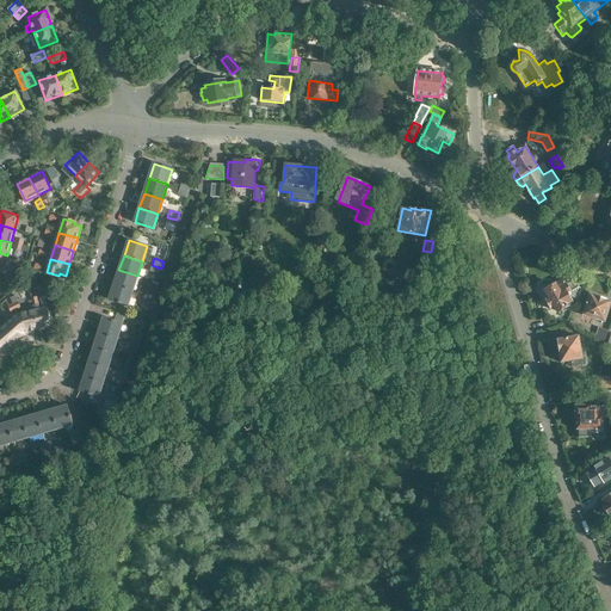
[(161,269),(152,265),(149,271),(160,275),(161,269)]
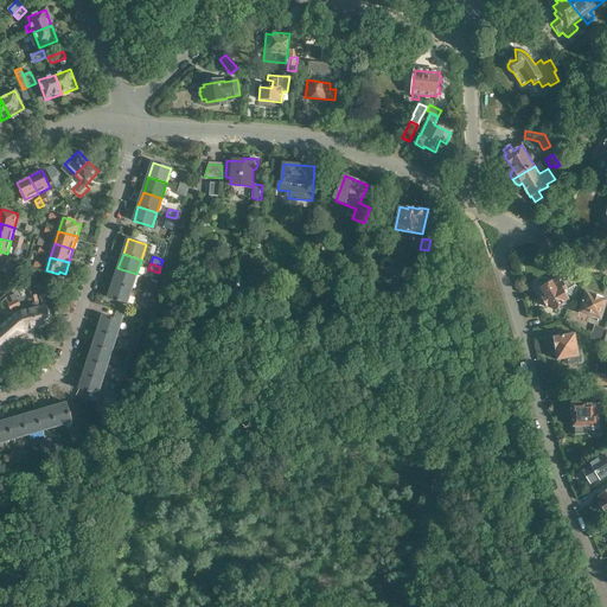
[(113,283),(132,289),(136,274),(117,268),(113,283)]
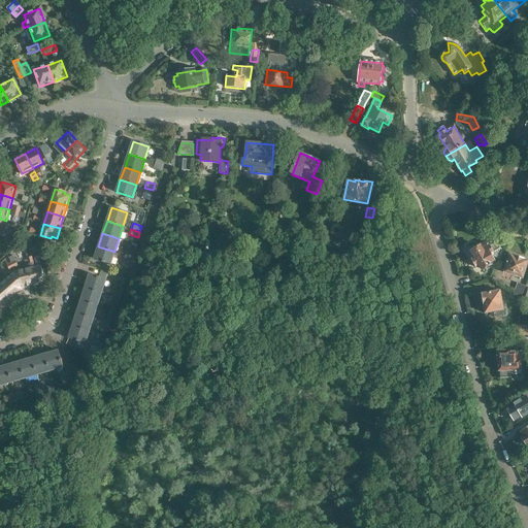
[(495,263),(493,258),(499,259),(501,249),(500,249),(501,246),(490,244),(489,241),(486,243),(485,242),(480,245),(480,246),(472,251),(475,257),(471,260),(475,267),(480,265),(483,270),(491,265),(493,265),(494,265),(495,263)]
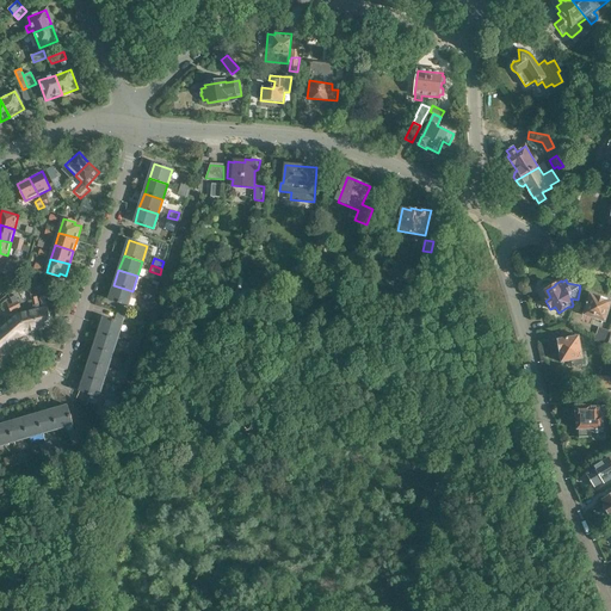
[(133,291),(113,285),(110,300),(128,306),(133,291)]
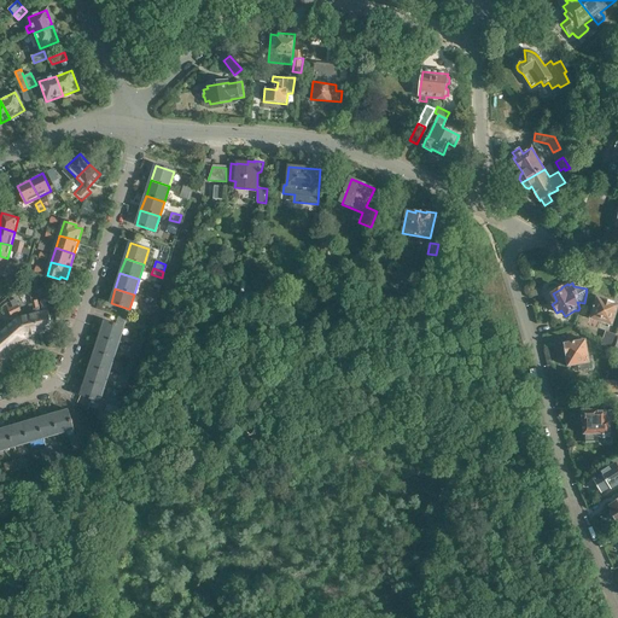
[(13,307),(17,315),(22,312),(15,297),(10,301),(13,307)]
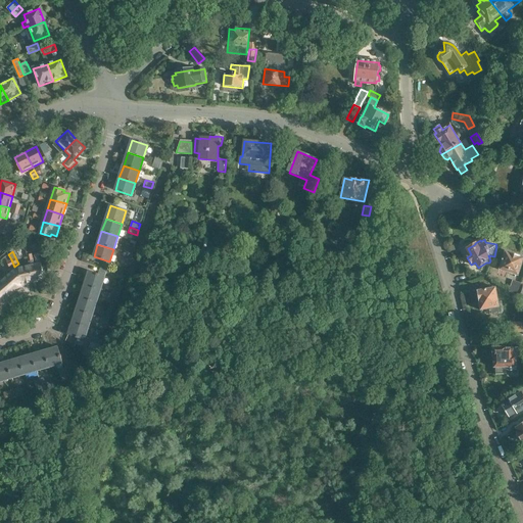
[(500,270),(518,276),(522,259),(522,257),(506,252),(500,270)]
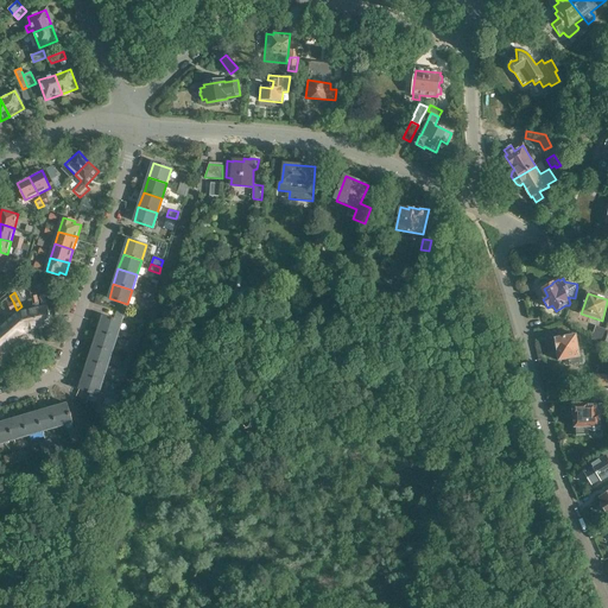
[(35,309),(39,327),(52,323),(48,305),(40,308),(37,295),(31,297),(33,304),(35,309)]
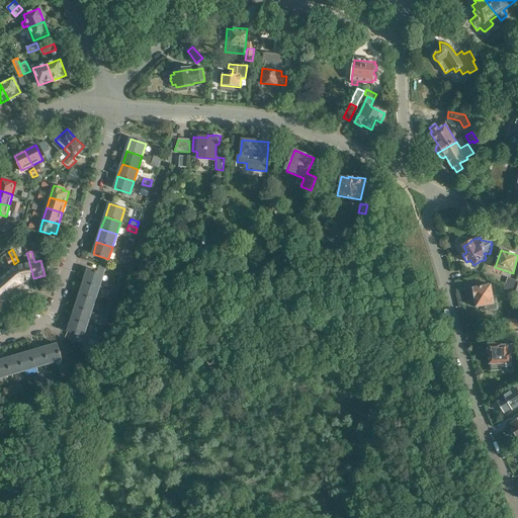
[(15,267),(23,281),(33,278),(29,263),(15,267)]
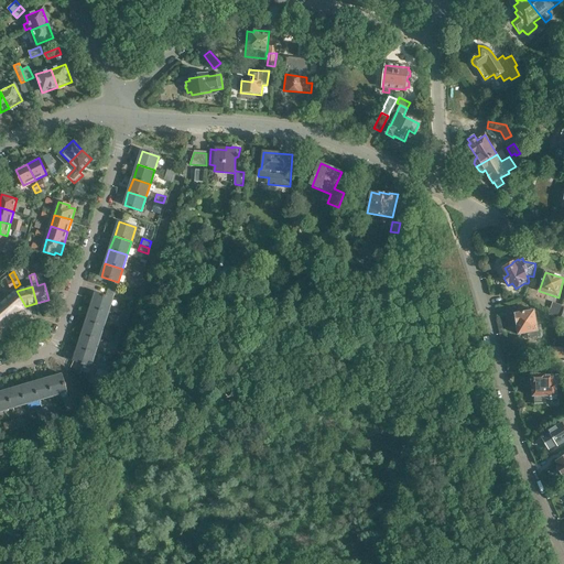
[(90,307),(108,313),(116,291),(108,289),(106,296),(96,293),(90,307)]
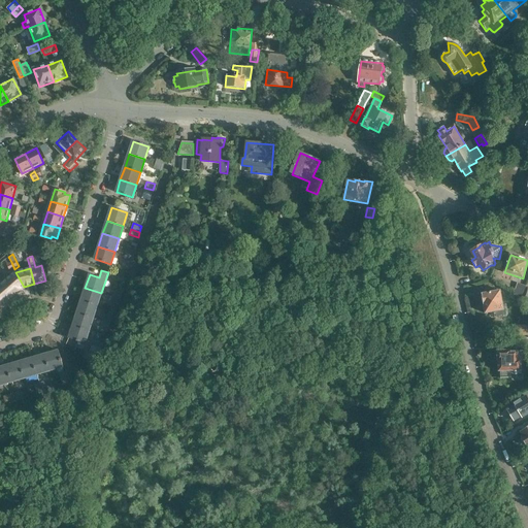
[(4,283),(14,295),(24,287),(15,272),(4,283)]
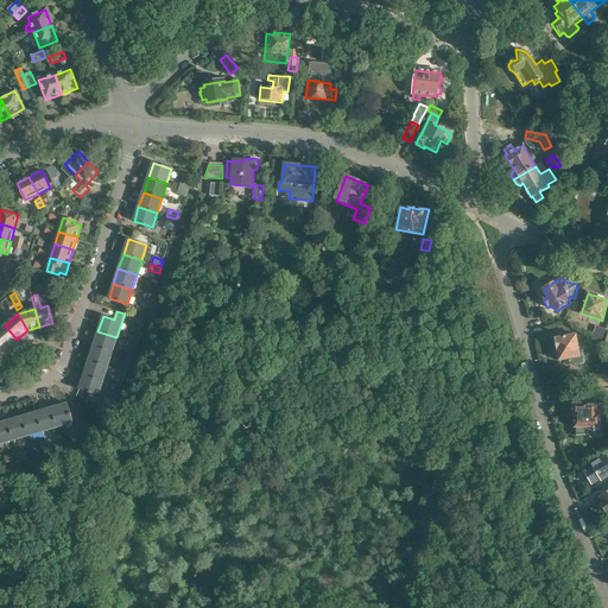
[(0,344),(6,349),(17,340),(5,325),(0,328),(0,344)]
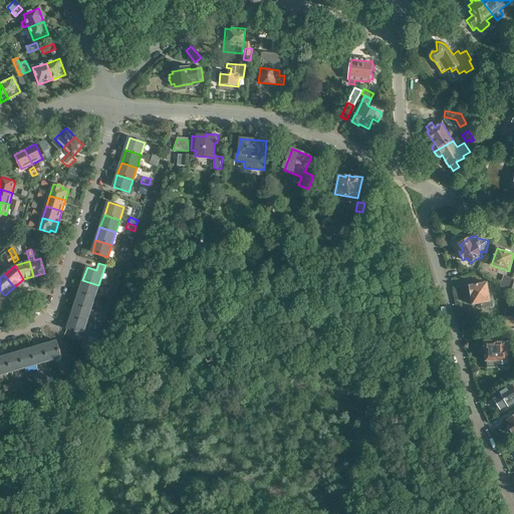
[(501,287),(507,288),(510,279),(504,277),(501,287)]
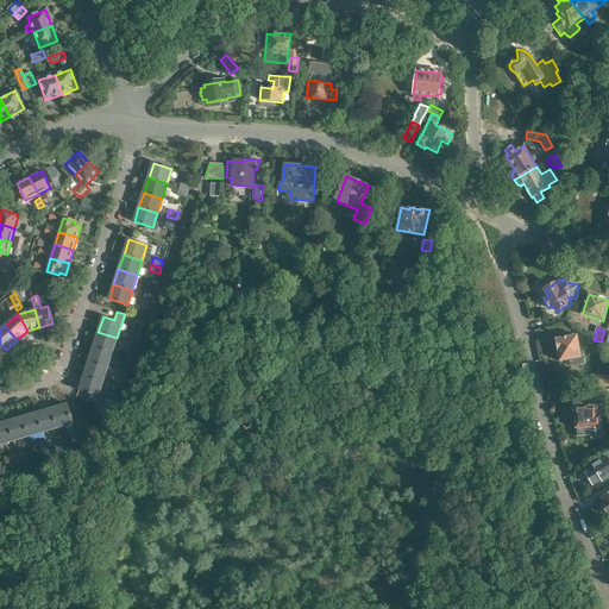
[(93,347),(112,353),(117,338),(98,332),(93,347)]
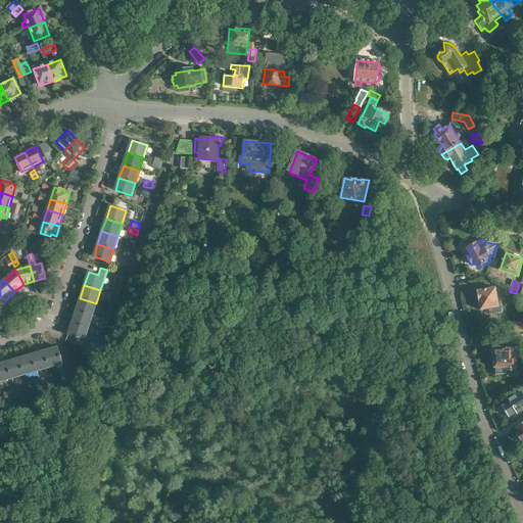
[(489,310),(490,315),(492,316),(503,314),(504,312),(503,307),(500,307),(495,288),(477,291),(481,311),(489,310)]
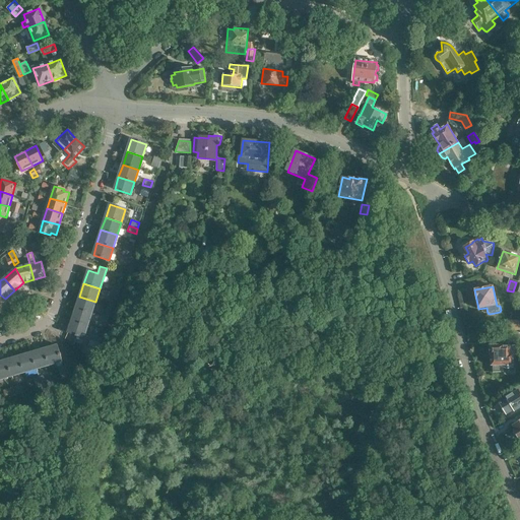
[(79,297),(75,309),(91,314),(95,302),(79,297)]
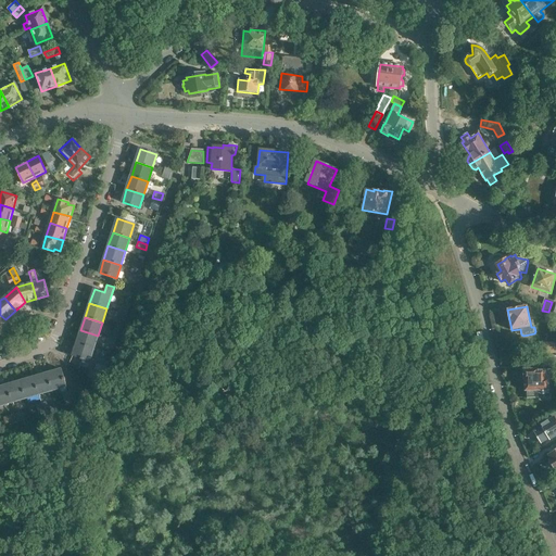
[(77,343),(93,349),(98,336),(80,330),(77,343)]
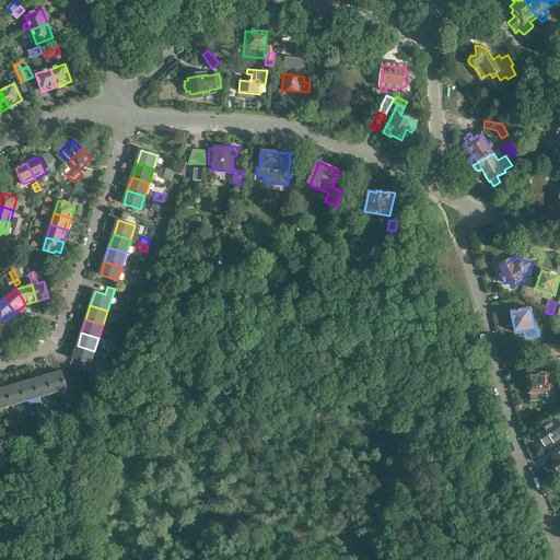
[(559,345),(548,346),(548,356),(559,354),(559,345)]
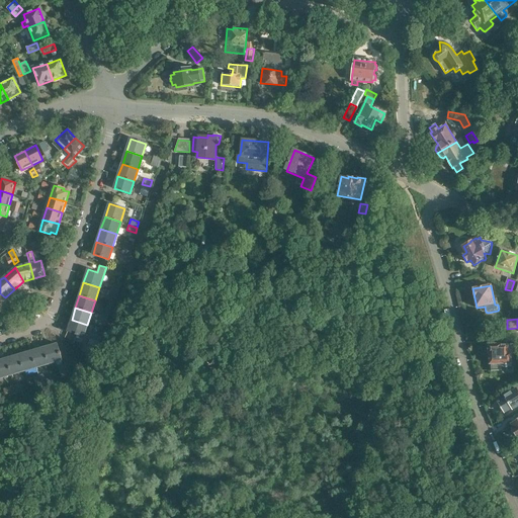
[(87,325),(72,320),(68,332),(83,337),(87,325)]
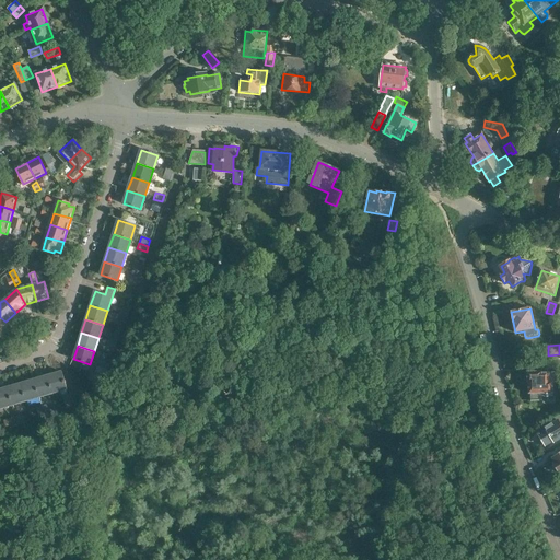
[(95,373),(105,376),(107,370),(108,370),(111,363),(102,361),(100,368),(96,366),(95,373)]
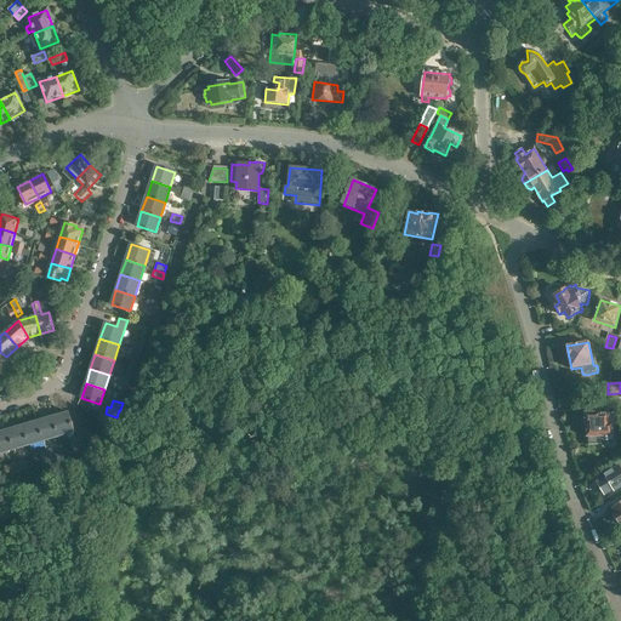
[(619,425),(617,408),(607,408),(607,412),(609,412),(609,414),(600,414),(585,414),(585,426),(587,426),(587,438),(590,438),(590,445),(602,445),(602,440),(614,440),(613,425),(619,425)]
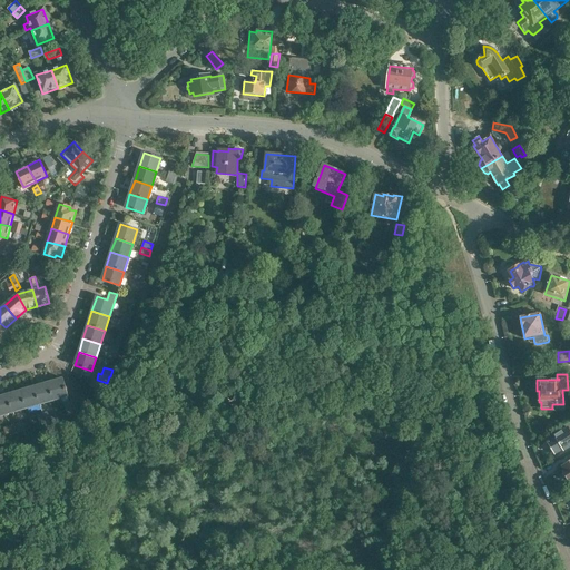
[(50,382),(55,401),(68,396),(64,379),(50,382)]
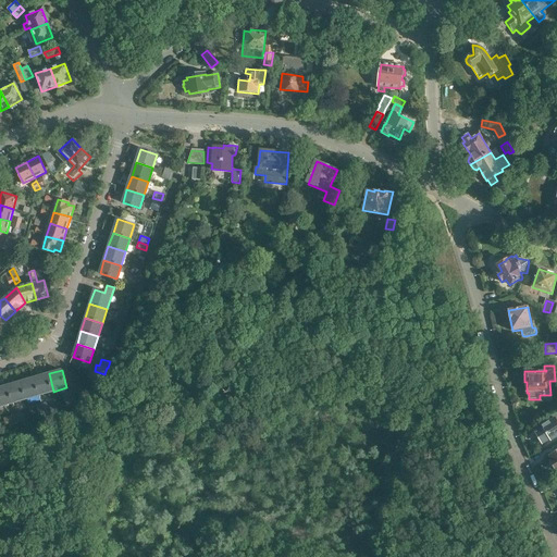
[(35,378),(39,395),(53,392),(49,373),(35,378)]
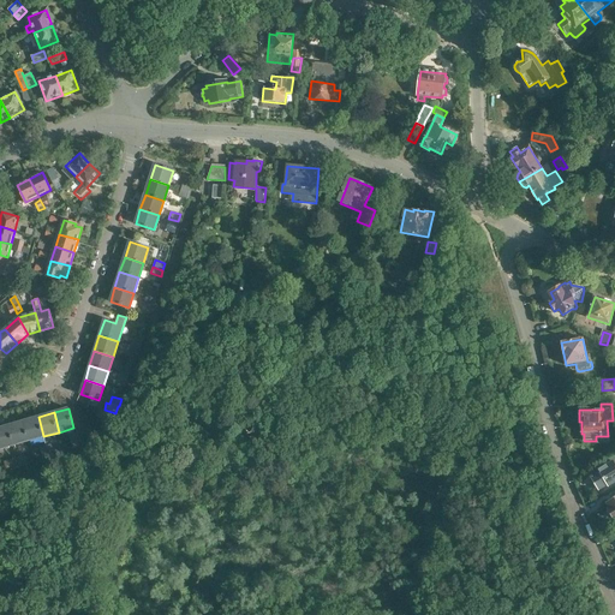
[(24,421),(29,441),(43,436),(39,417),(24,421)]
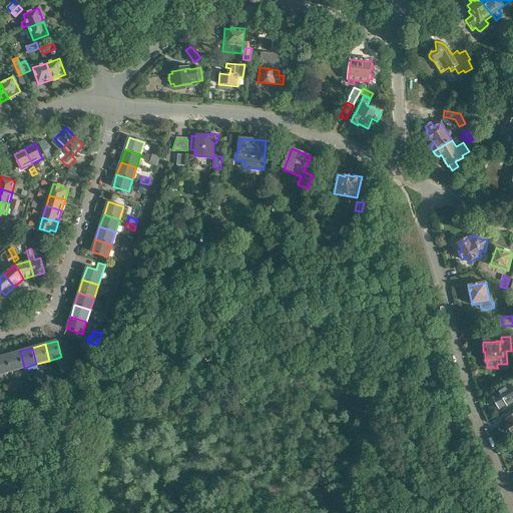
[(6,355),(12,371),(24,368),(20,351),(6,355)]
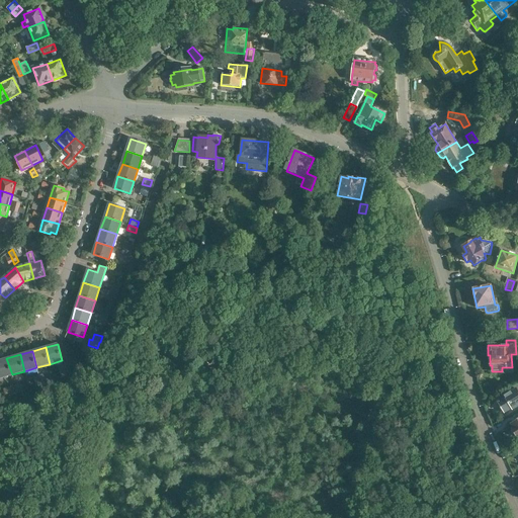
[(0,377),(12,374),(6,358),(0,359),(0,377)]
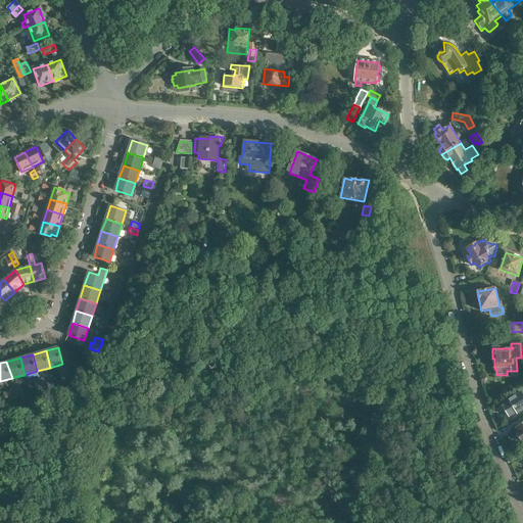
[(60,373),(62,381),(74,378),(70,370),(60,373)]
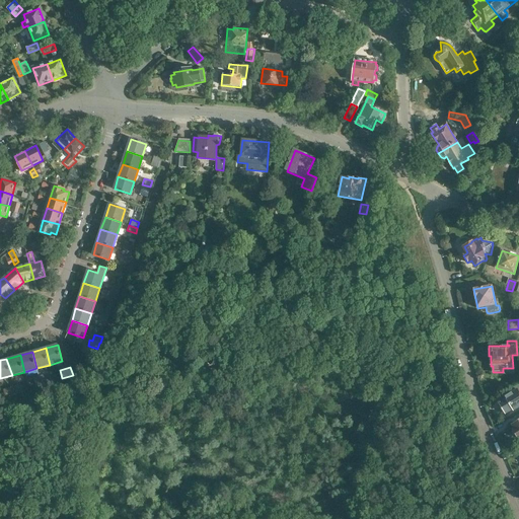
[(42,385),(40,376),(33,378),(35,386),(42,385)]
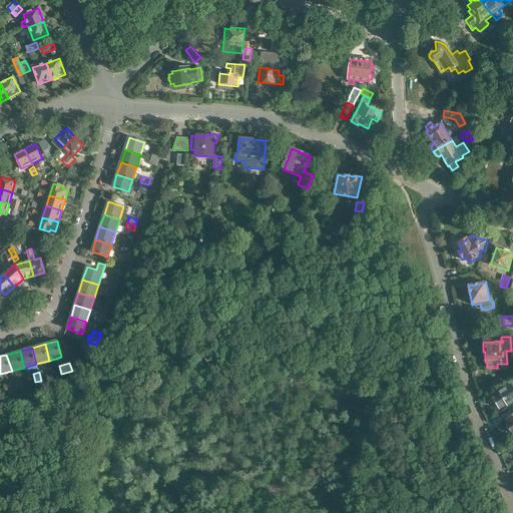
[(493,398),(500,409),(508,405),(508,406),(512,403),(512,387),(511,385),(500,392),(501,393),(493,398)]
